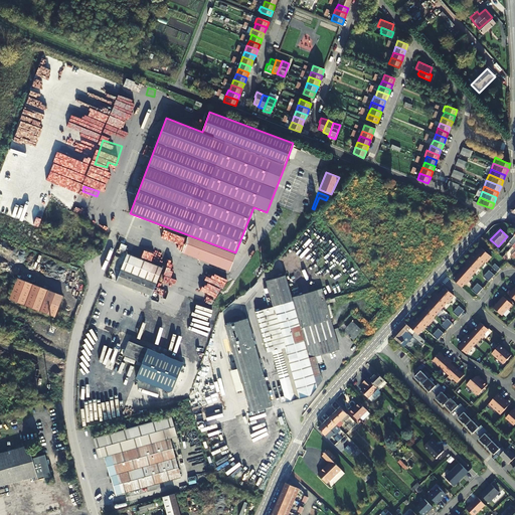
[(229,271),(235,252),(189,235),(182,252),(229,271)]
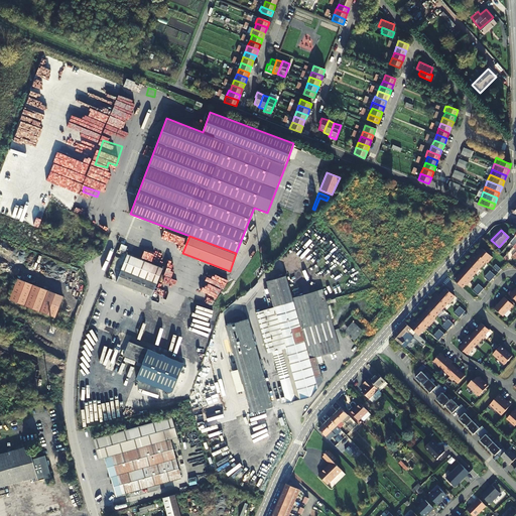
[(515,243),(512,240),(502,252),(505,255),(515,243)]
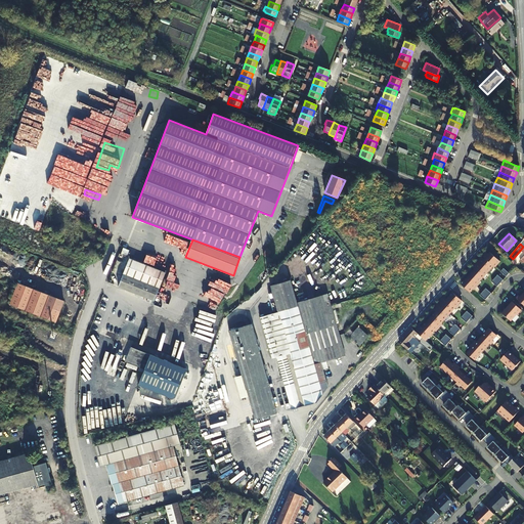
[(262,255),(267,258),(271,251),(266,248),(262,255)]
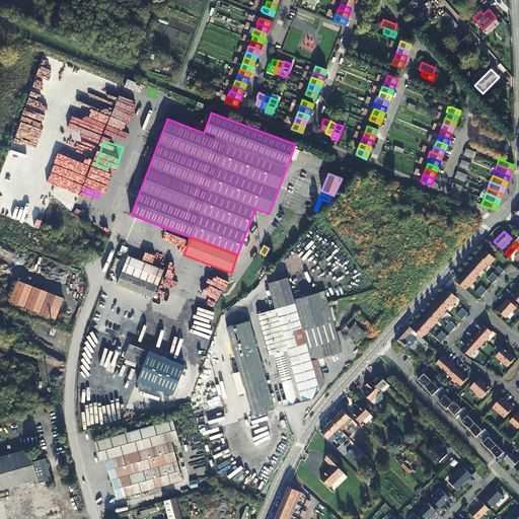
[(144,261),(148,249),(139,246),(135,257),(144,261)]
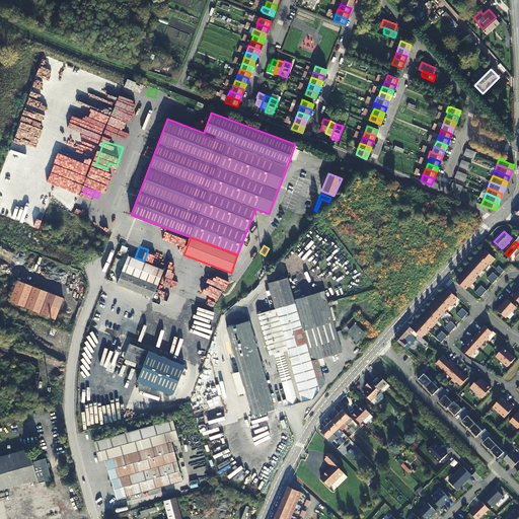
[(153,249),(147,262),(152,264),(157,251),(153,249)]
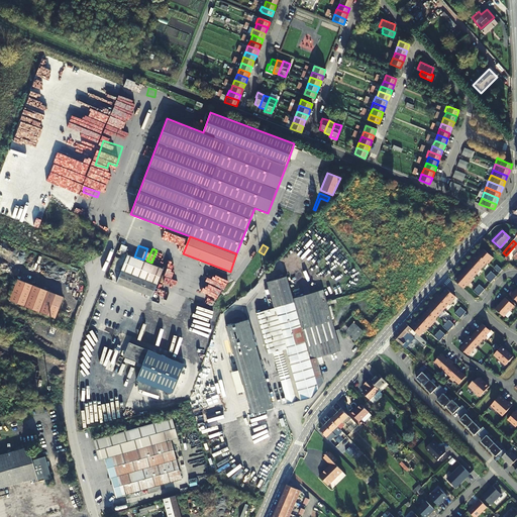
[(479,249),(476,252),(478,253),(487,263),(489,264),(494,257),(483,248),(481,250),(479,249)]
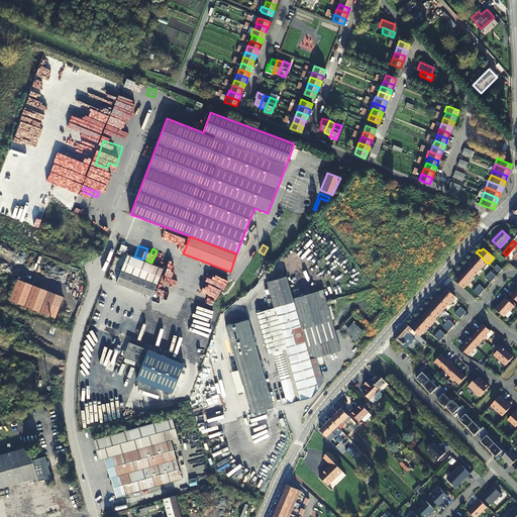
[(477,255),(475,253),(471,259),(482,269),(487,263),(478,253),(477,255)]
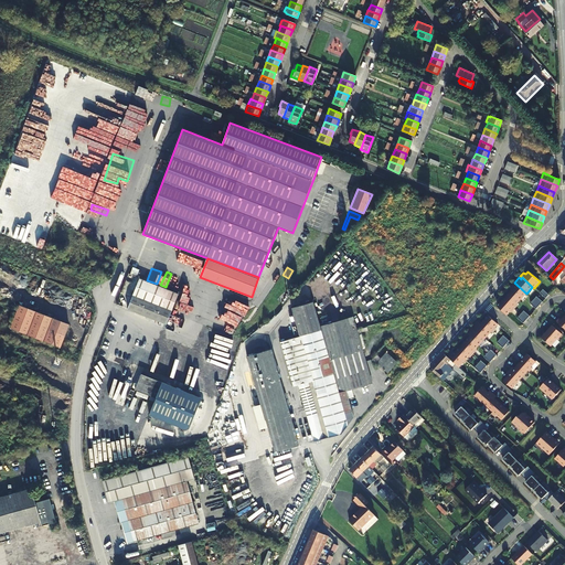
[(139,278),(132,297),(171,312),(179,294),(139,278)]
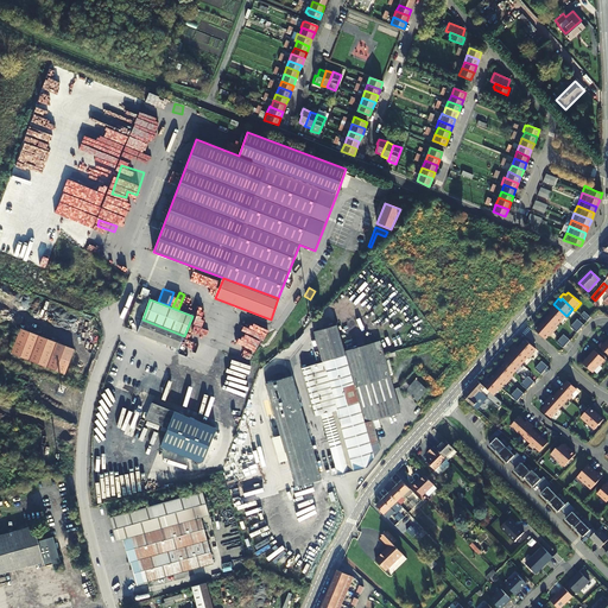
[(553,304),(548,310),(550,312),(549,314),(559,323),(567,316),(553,304)]
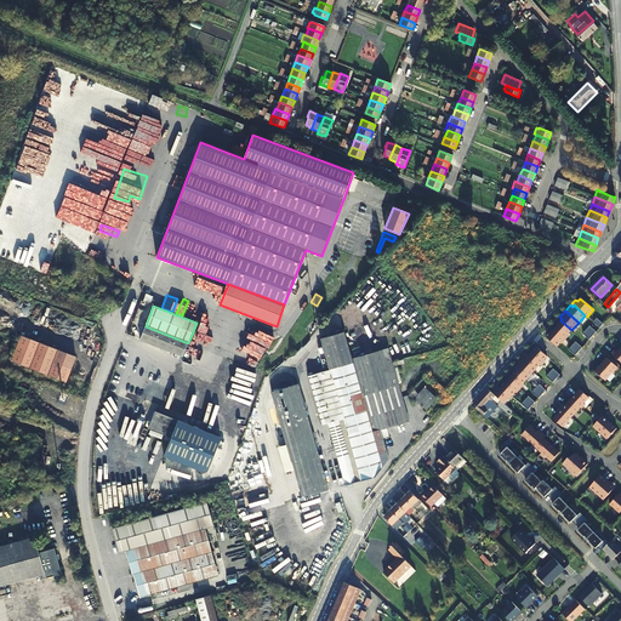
[(597,318),(593,323),(600,329),(603,324),(597,318)]
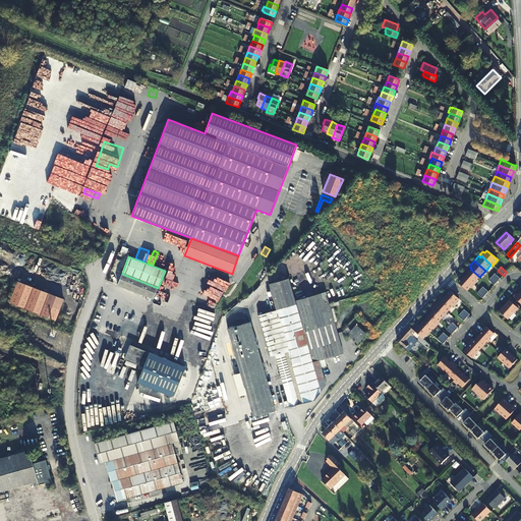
[(470,269),(464,276),(474,285),(477,282),(477,279),(479,277),(470,269)]
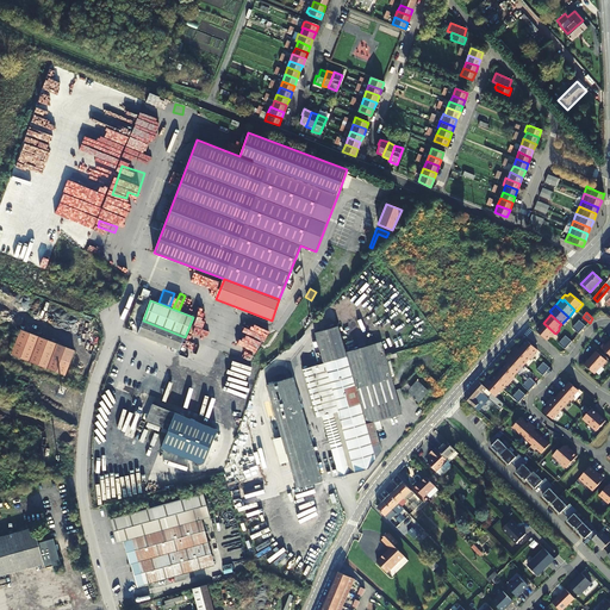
[(185,337),(143,321),(137,335),(179,352),(185,337)]
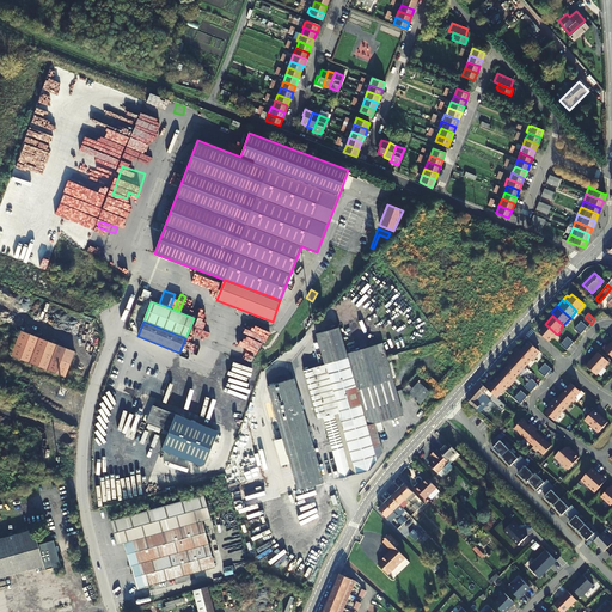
[(585,331),(588,328),(581,322),(579,325),(585,331)]
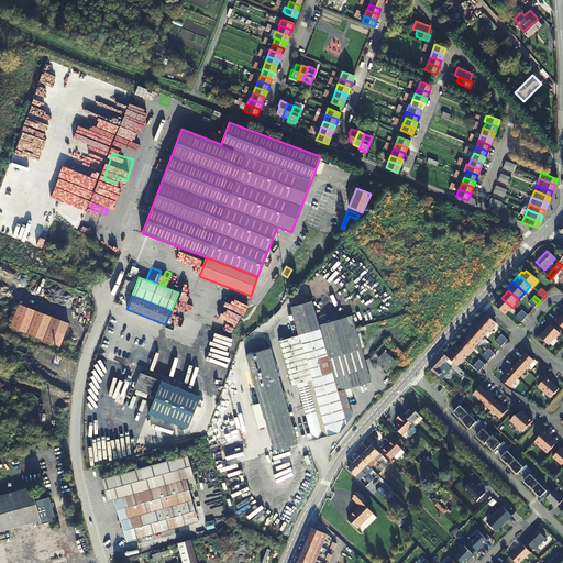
[(501,298),(495,305),(505,315),(507,311),(510,311),(512,308),(501,298)]
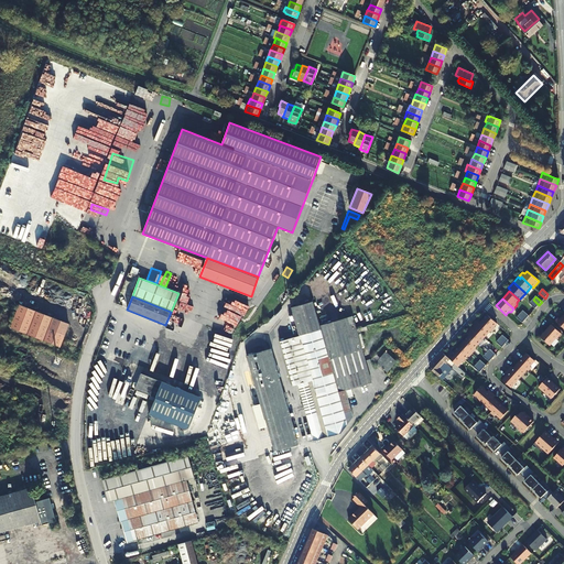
[(533,300),(530,303),(535,308),(539,305),(533,300)]
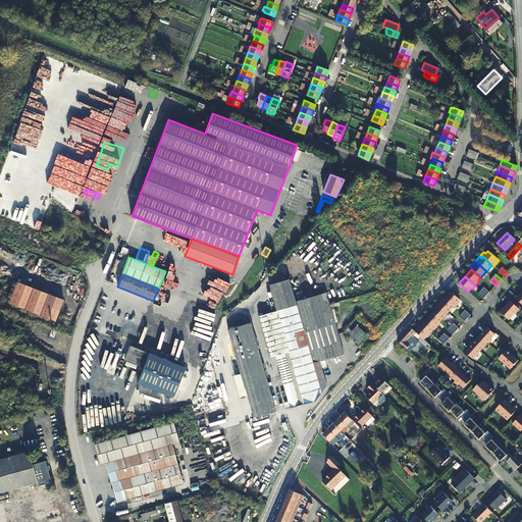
[(259,316),(271,357),(274,356),(290,407),(309,402),(306,390),(312,388),(314,396),(320,392),(295,301),(289,279),(268,284),(275,311),(259,316)]
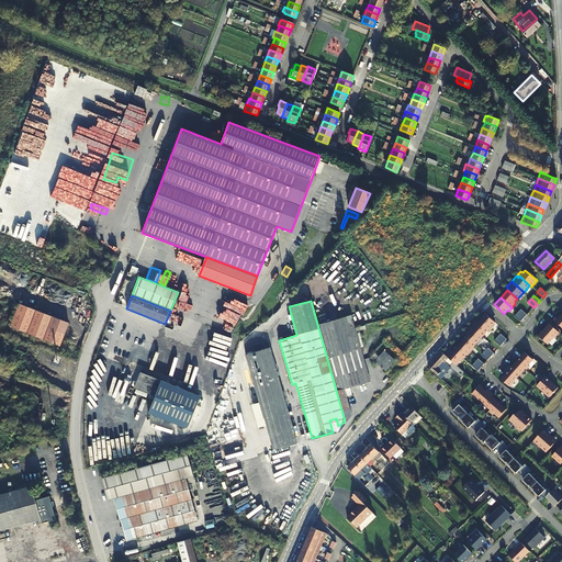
[(27,334),(36,311),(20,304),(10,327),(27,334)]
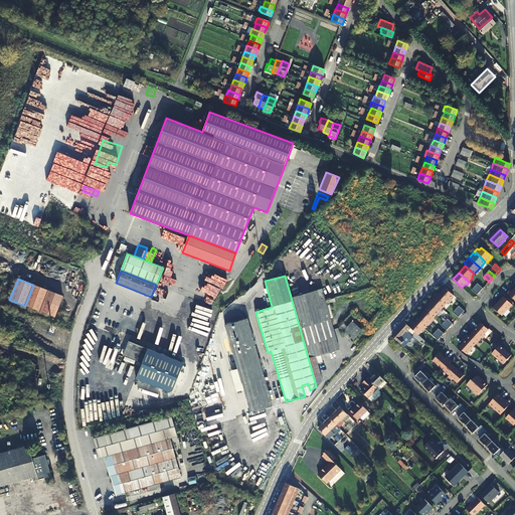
[(475,287),(480,292),(483,289),(478,284),(475,287)]
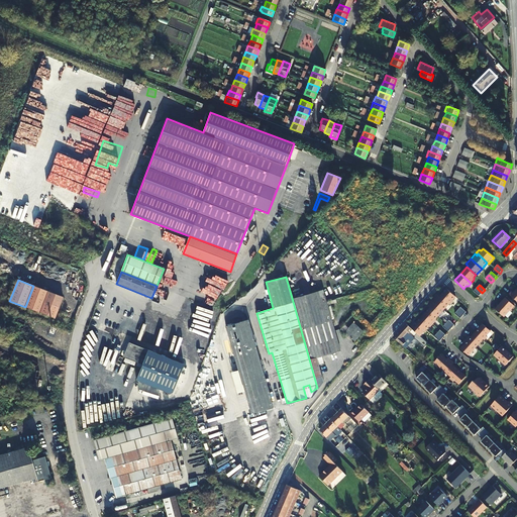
[(47,291),(33,286),(25,307),(39,313),(47,291)]
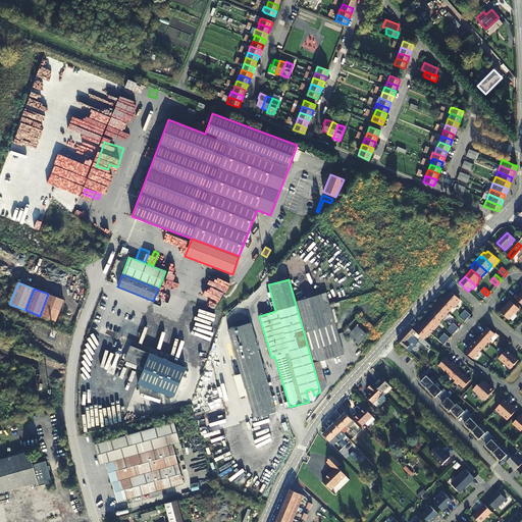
[(451,292),(445,298),(454,306),(455,307),(458,304),(458,302),(460,300),(451,292)]
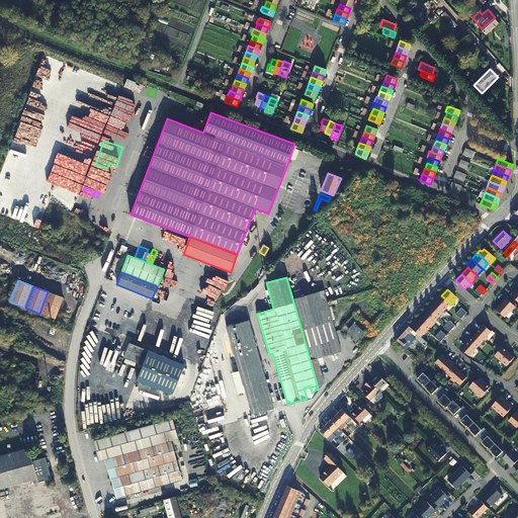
[(323,290),(292,298),(318,389),(324,381),(319,365),(321,362),(320,357),(340,352),(323,290)]
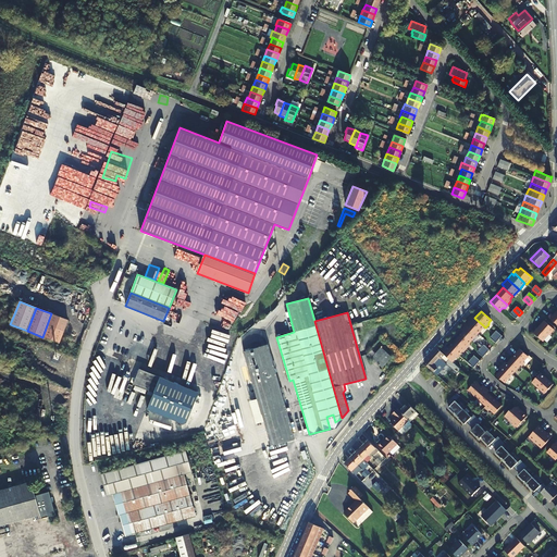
[(67,320),(51,313),(42,337),(59,344),(67,320)]
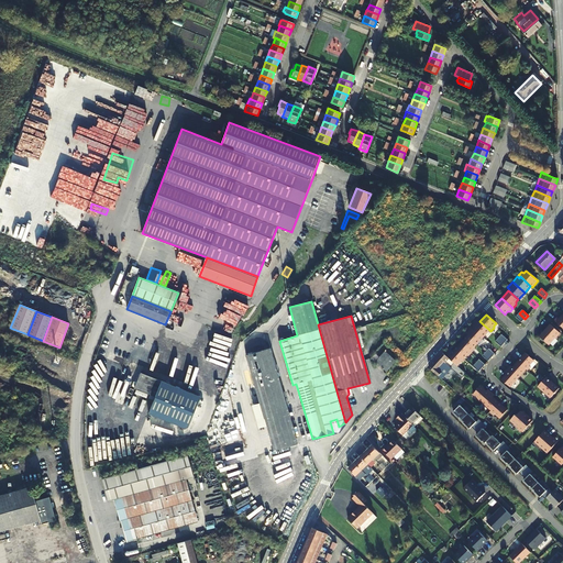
[(478,323),(476,321),(472,327),(483,338),(489,330),(479,321),(478,323)]
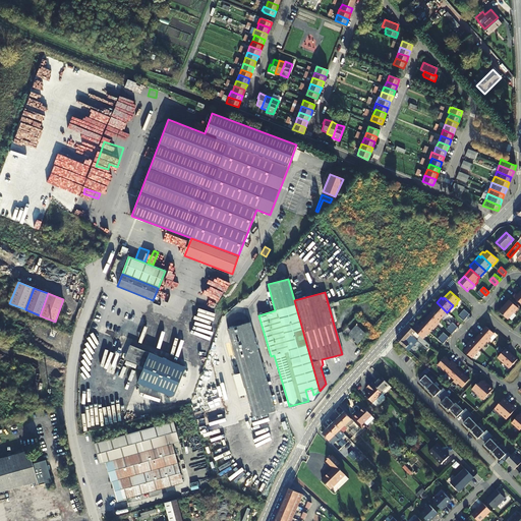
[(499,311),(506,317),(510,317),(511,316),(510,315),(513,312),(514,313),(519,308),(509,300),(505,305),(506,305),(503,307),(499,311)]
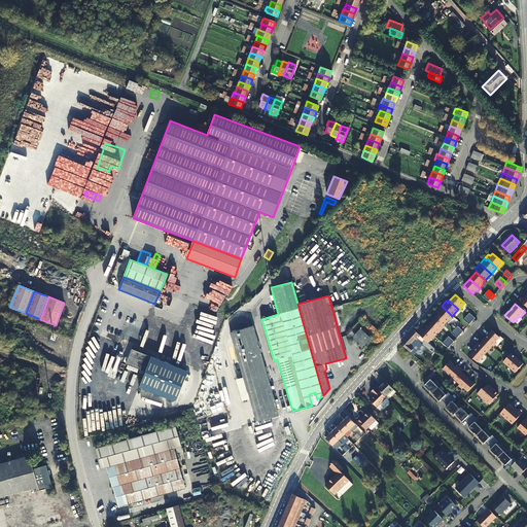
[(442,306),(436,311),(438,312),(436,314),(446,322),(452,316),(442,306)]
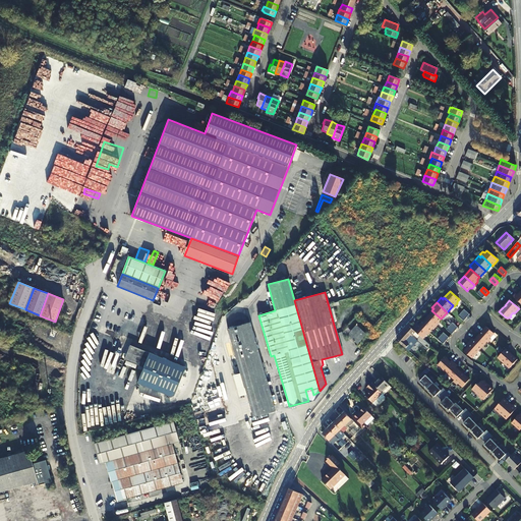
[(467,317),(470,314),(464,309),(461,312),(467,317)]
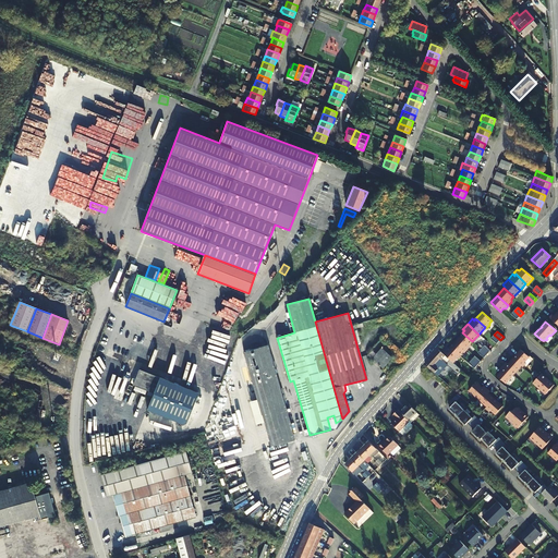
[(462,332),(457,339),(468,350),(471,346),(471,343),(472,341),(462,332)]
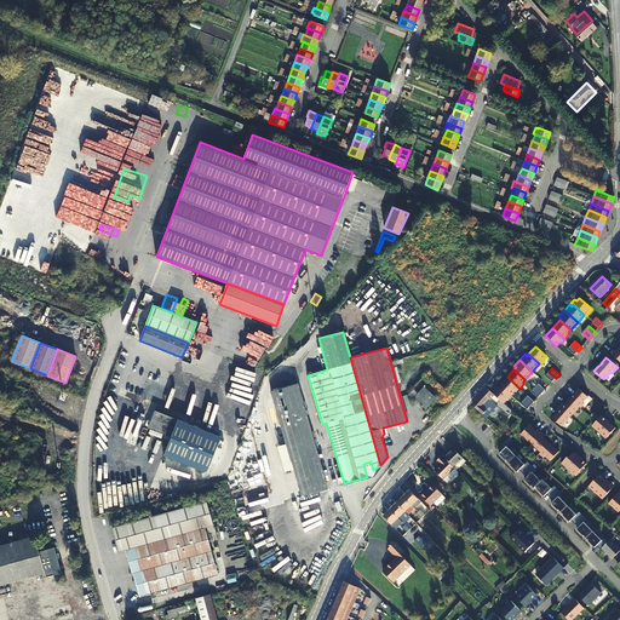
[(545,377),(552,382),(556,378),(549,372),(545,377)]
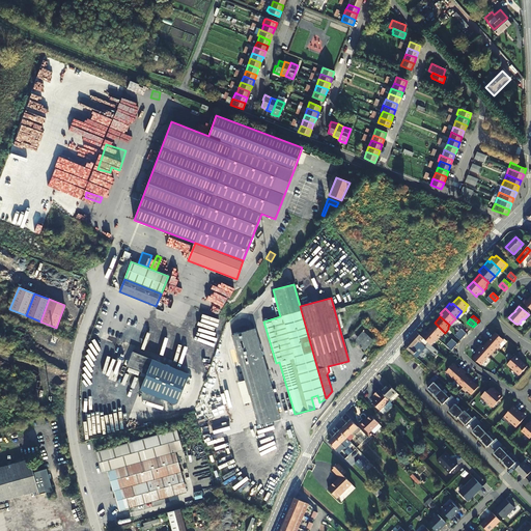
[(435,323),(428,330),(438,338),(440,336),(442,336),(445,333),(435,323)]
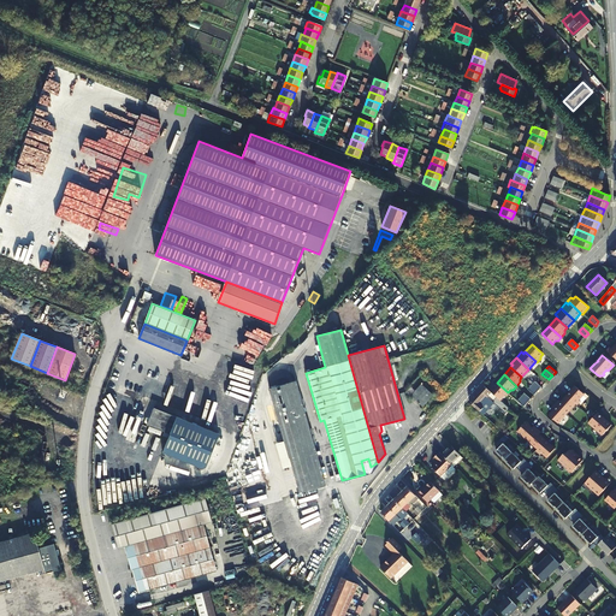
[(294,380),(268,388),(300,492),(325,485),(294,380)]
